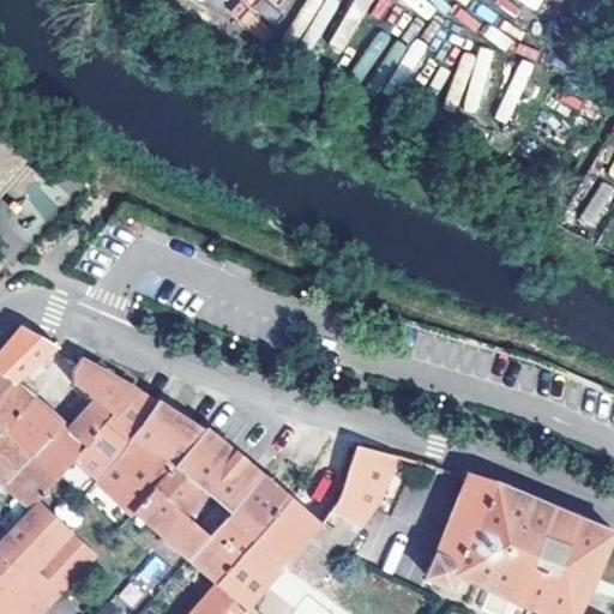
[(0,354),(0,369),(14,381),(59,347),(23,327),(6,347),(0,354)]
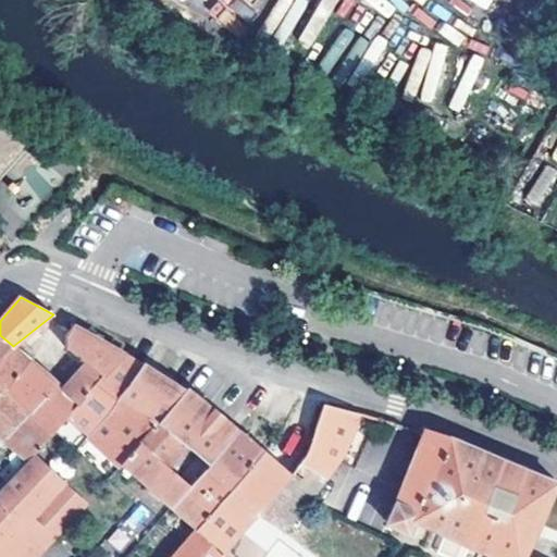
[(84,360),(103,379),(126,355),(94,336),(75,325),(66,337),(69,345),(84,360)]
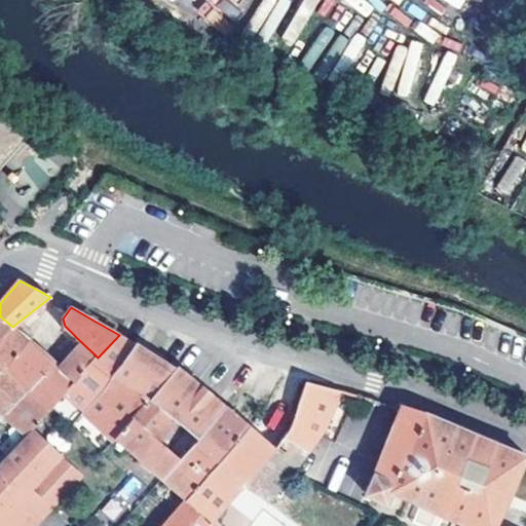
[(19,332),(12,327),(0,316),(0,374),(30,342),(19,332)]
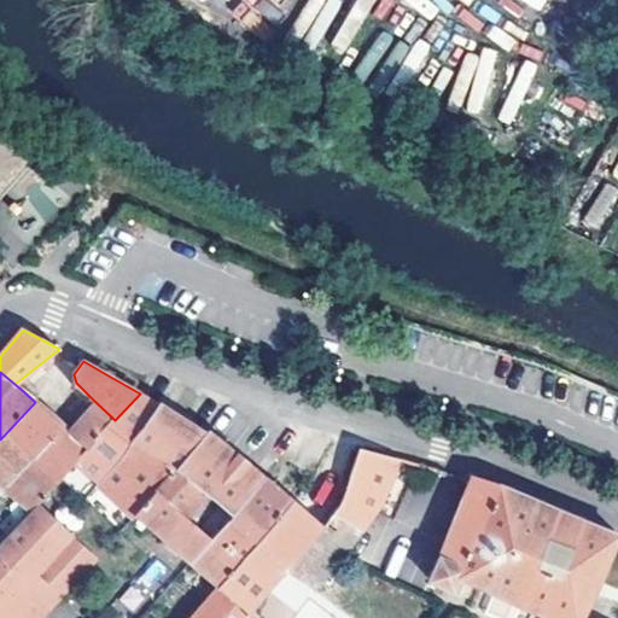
[(75,462),(99,483),(136,437),(161,404),(140,394),(115,420),(88,448),(75,462)]
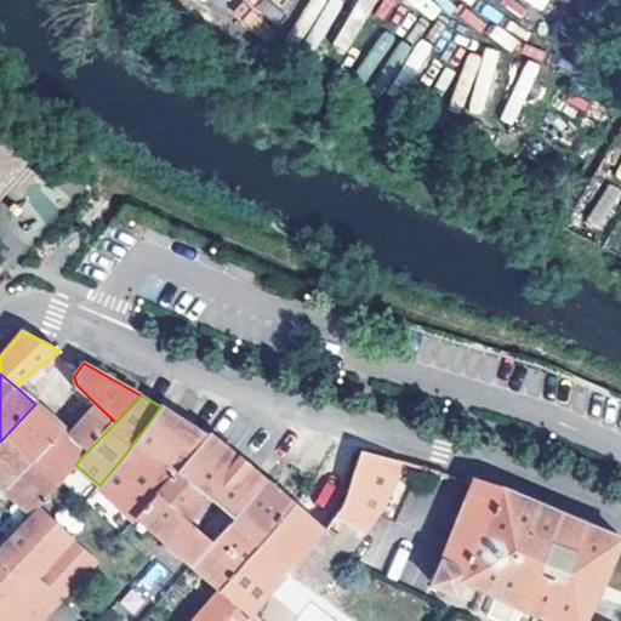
[(72,434),(89,450),(115,422),(93,402),(90,406),(92,411),(86,419),(72,434)]
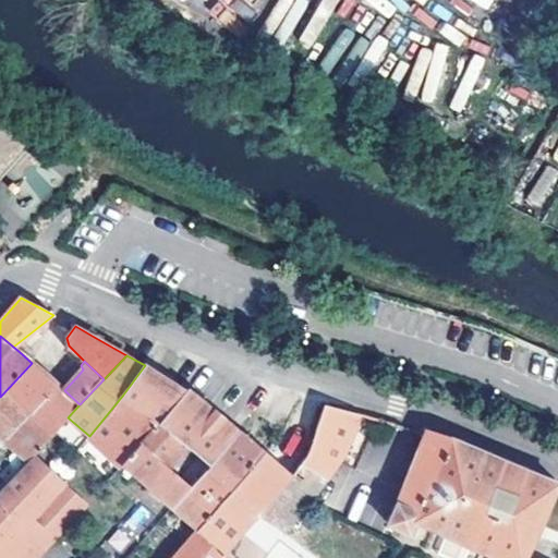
[(0,437),(27,462),(34,455),(56,431),(68,417),(80,404),(64,390),(55,381),(32,363),(0,397),(0,437)]
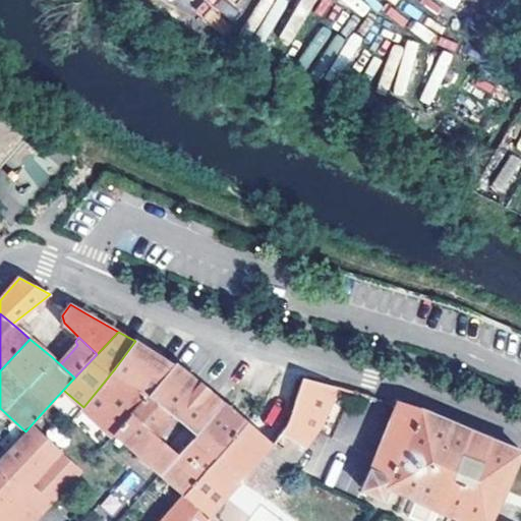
[(115,368),(151,391),(175,362),(157,352),(135,341),(115,368)]
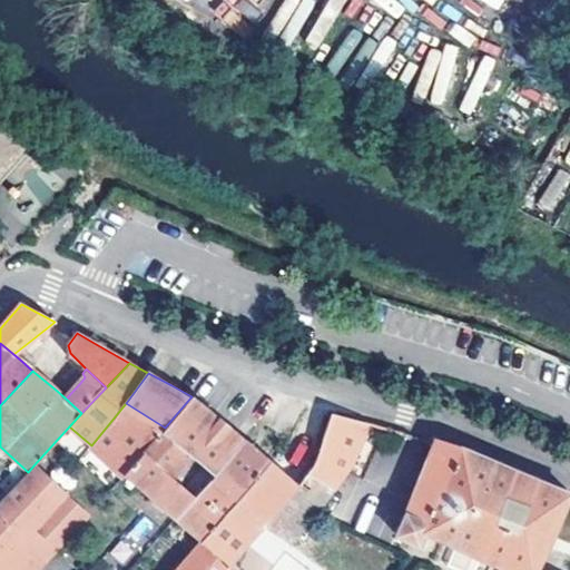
[(215,473),(244,439),(217,415),(194,394),(192,396),(165,428),(164,430),(192,453),(213,471),(215,473)]
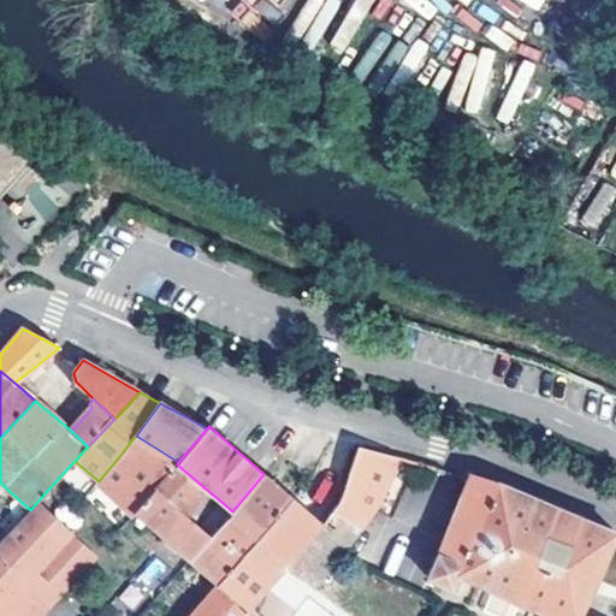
[(135,514),(137,511),(177,465),(178,462),(136,436),(99,481),(135,514)]
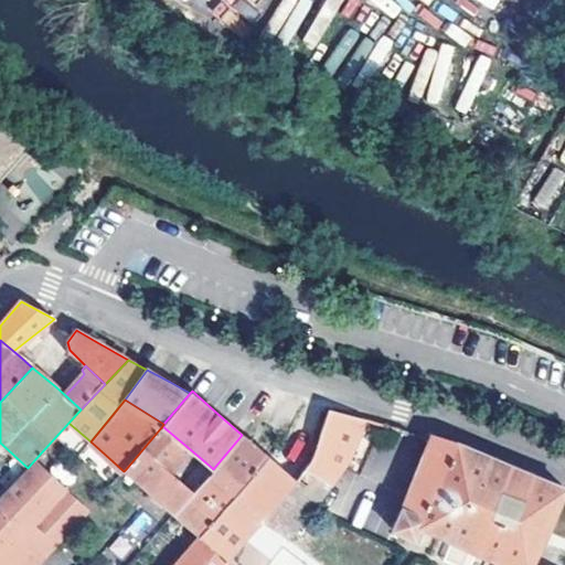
[(371,420),(330,408),(308,464),(294,482),(264,520),(288,542),(313,511),(353,451),(361,436),(371,420)]
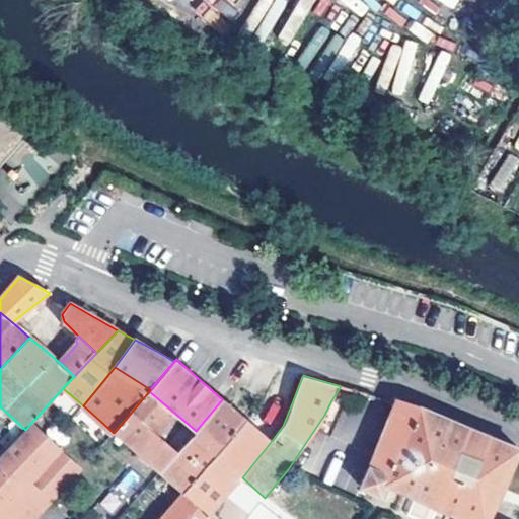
[(174,413),(149,391),(116,431),(186,491),(244,420),(243,419),(222,399),(196,431),(194,429),(176,448),(158,431),(174,413)]
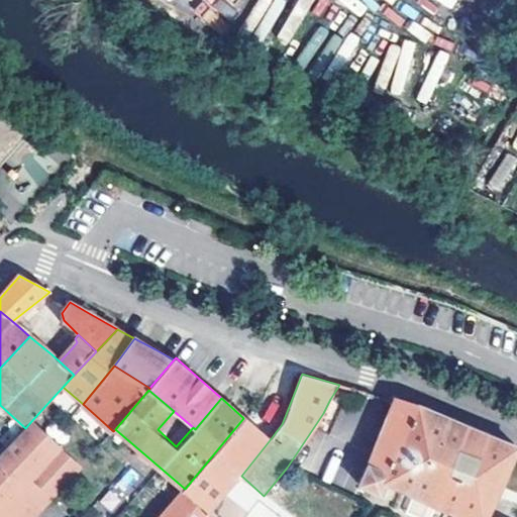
[(491,516),(488,516),(516,447),(459,423),(416,404),(397,399),(360,485),(381,493),(386,483),(469,516),(491,516)]
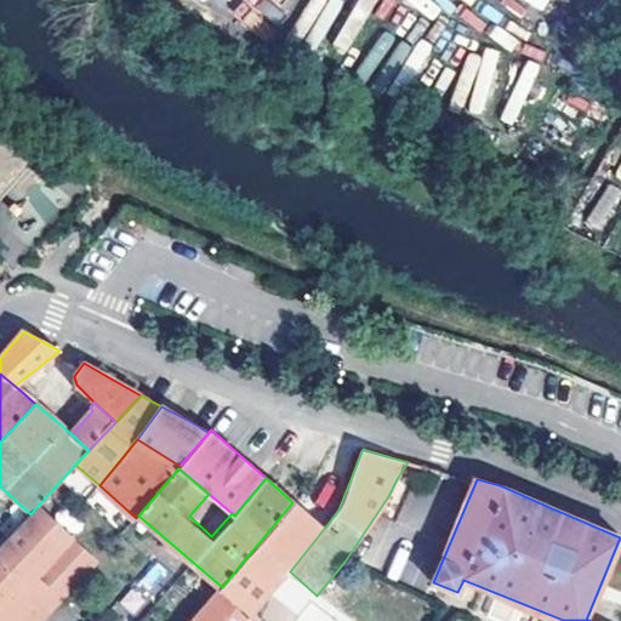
[(211,536),(232,513),(209,494),(189,516),(211,536)]
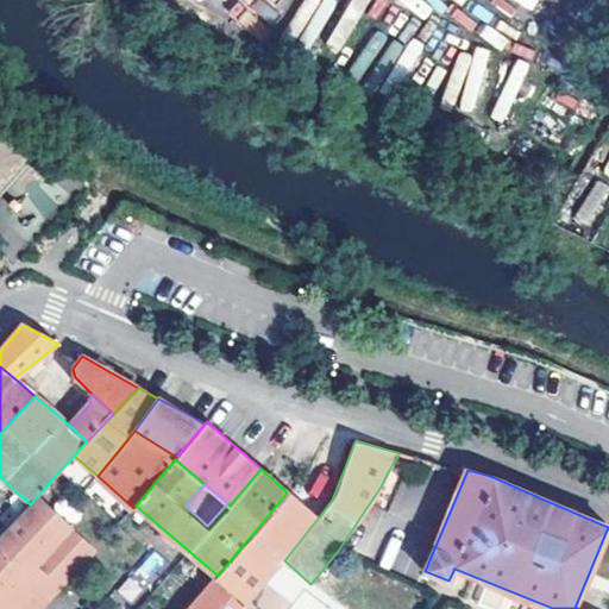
[(218,576),(250,603),(284,560),(316,520),(301,504),(287,493),(218,576)]
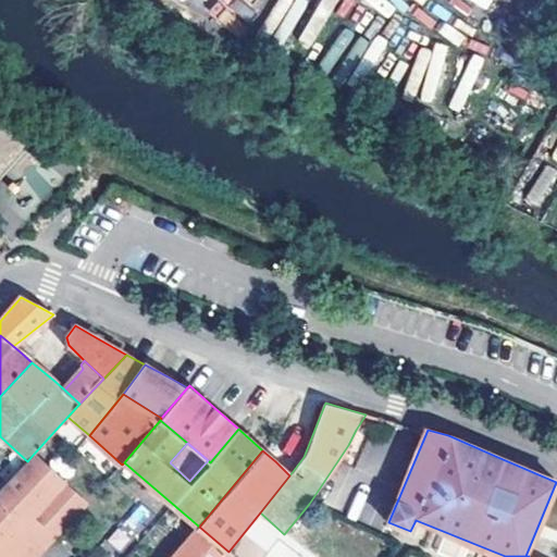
[(27,461),(0,490),(0,556),(37,556),(87,504),(34,454),(27,461)]
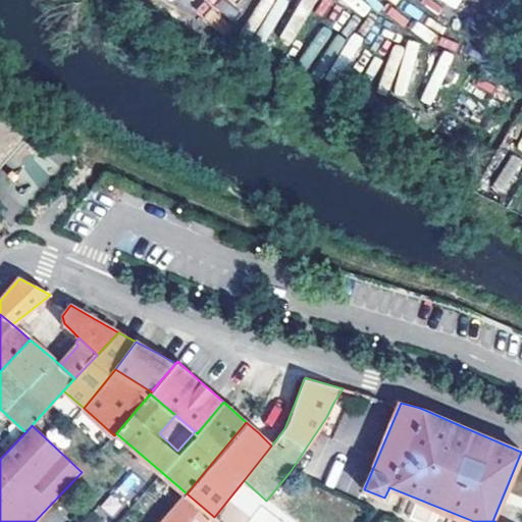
[(113,491),(122,503),(144,486),(135,474),(113,491)]
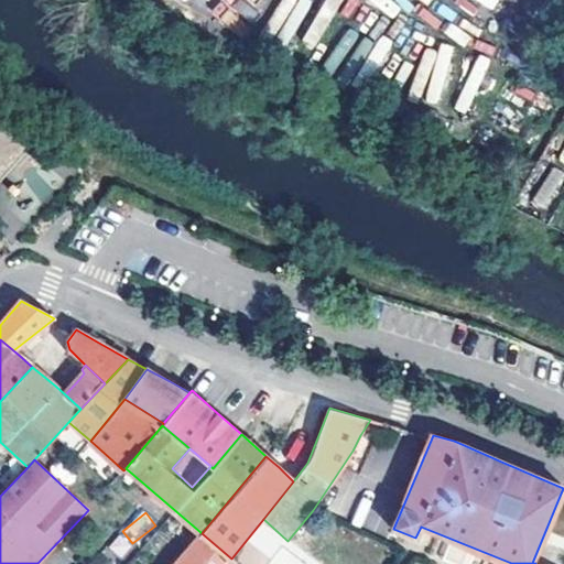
[(117,533),(107,550),(125,560),(134,544),(117,533)]
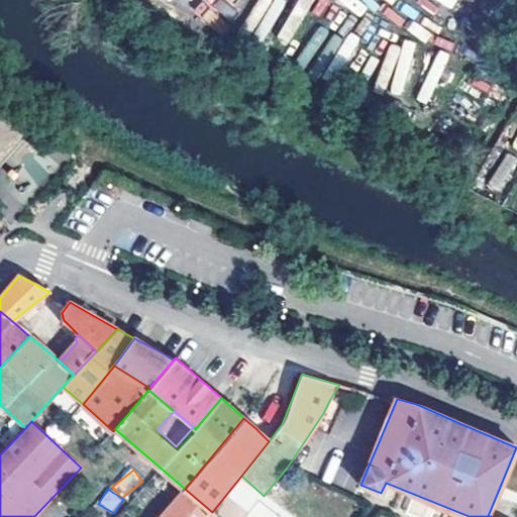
[(212,512),(185,489),(161,516),(211,516),(214,514),(212,512)]
